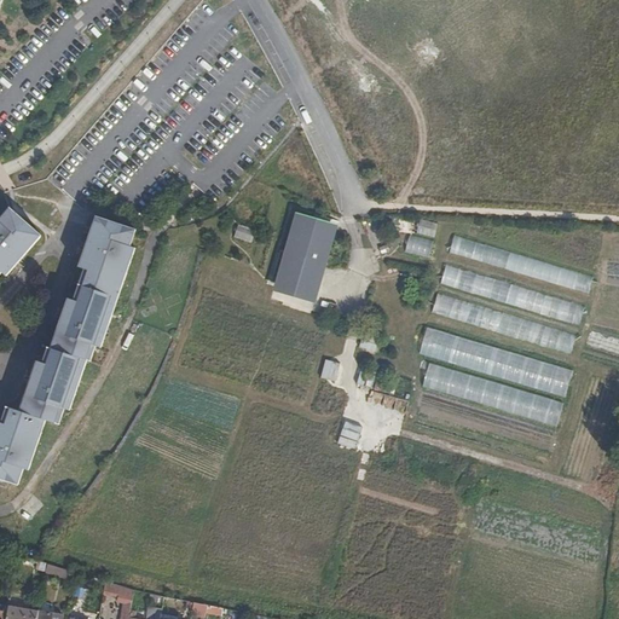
[(6,276),(41,236),(10,209),(0,220),(0,275),(3,272),(6,276)]
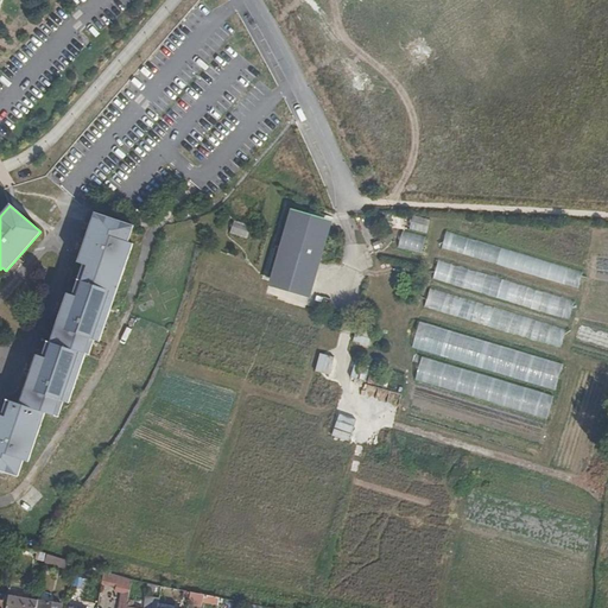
[(334,221),(291,209),(268,285),(311,298),(334,221)]
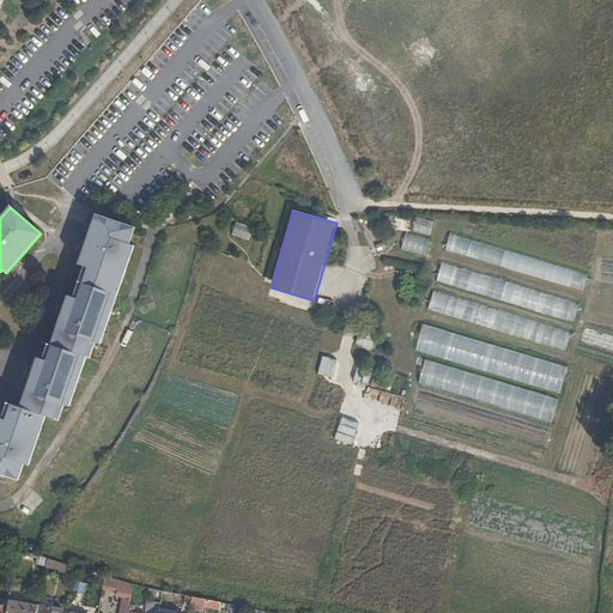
[(129,244),(135,229),(96,216),(79,265),(84,267),(74,297),(68,296),(52,345),(48,344),(42,359),(37,358),(20,407),(6,402),(1,418),(0,418),(0,473),(18,480),(24,463),(29,466),(46,417),(59,420),(65,406),(70,406),(86,357),(90,358),(96,344),(101,345),(134,246),(129,244)]
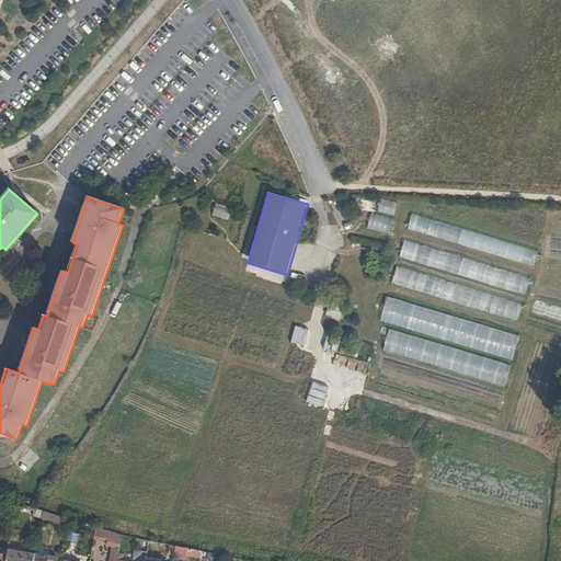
[(393,215),(397,203),(379,198),(376,210),(393,215)]
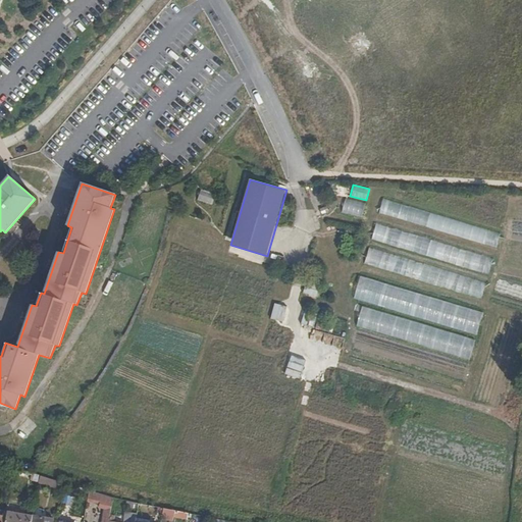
[(199,189),(196,200),(211,204),(214,193),(199,189)]
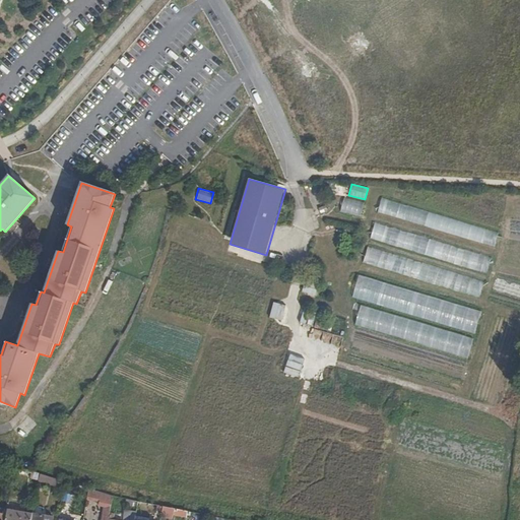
[(339,211),(360,216),(364,202),(342,197),(339,211)]
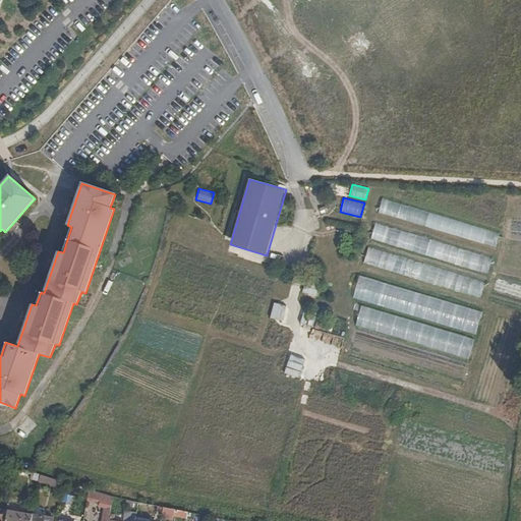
[(498,230),(381,200),(377,214),(495,244),(498,230)]
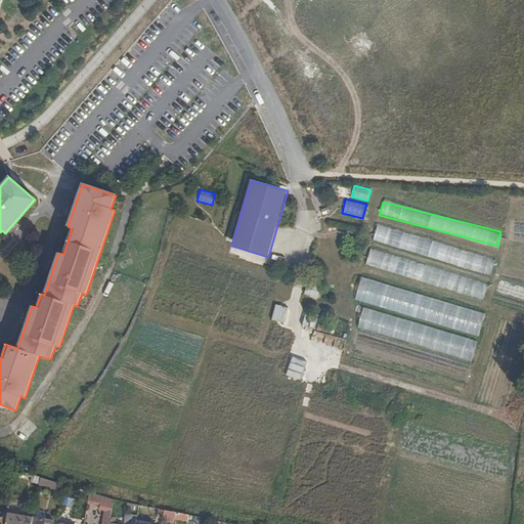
[(375,228),(372,242),(489,272),(493,259),(463,251),(375,228)]
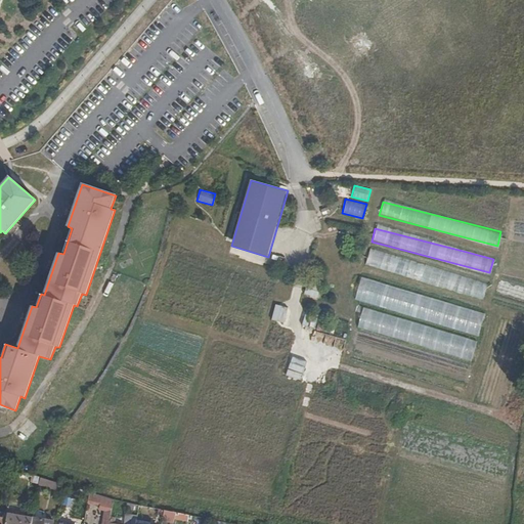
[(369,249),(364,265),(482,299),(486,284),(369,249)]
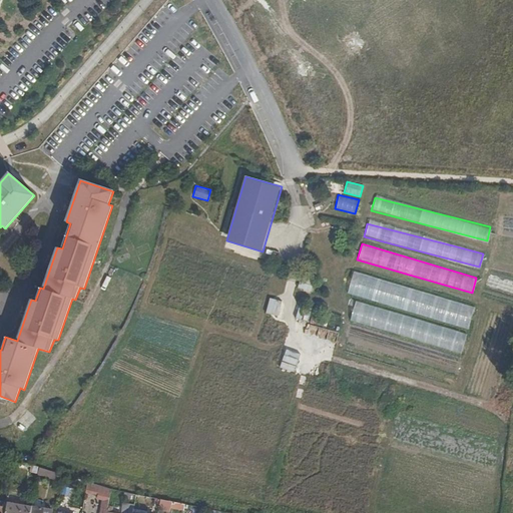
[(352,273),(346,295),(468,328),(474,306),(352,273)]
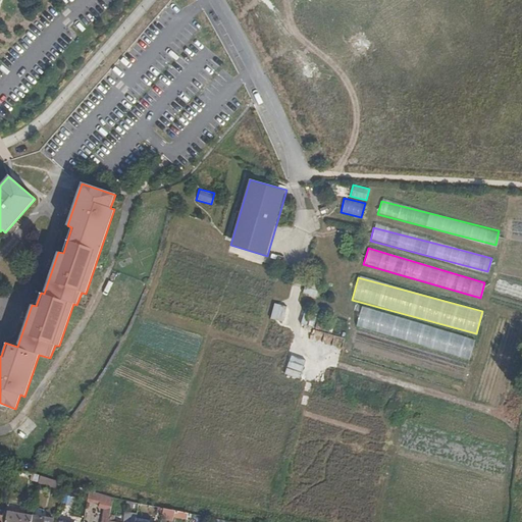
[(303,284),(302,295),(317,296),(318,285),(303,284)]
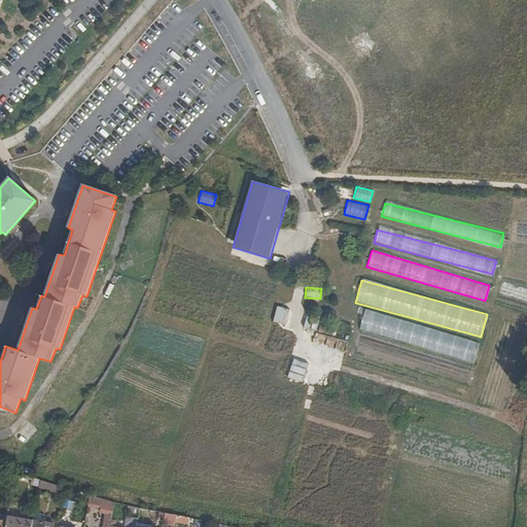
[(285,325),(289,309),(276,306),(272,321),(285,325)]
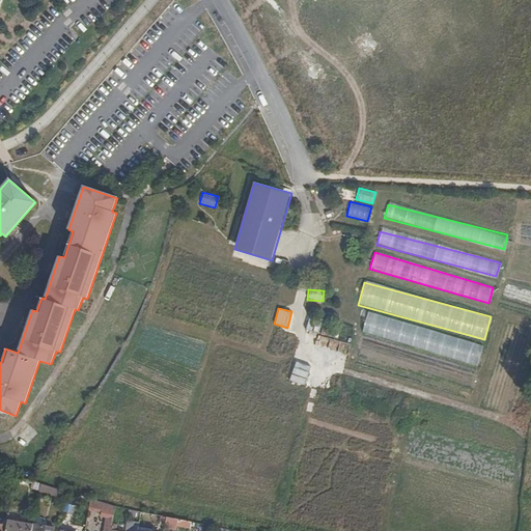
[(360,333),(477,364),(483,343),(365,313),(360,333)]
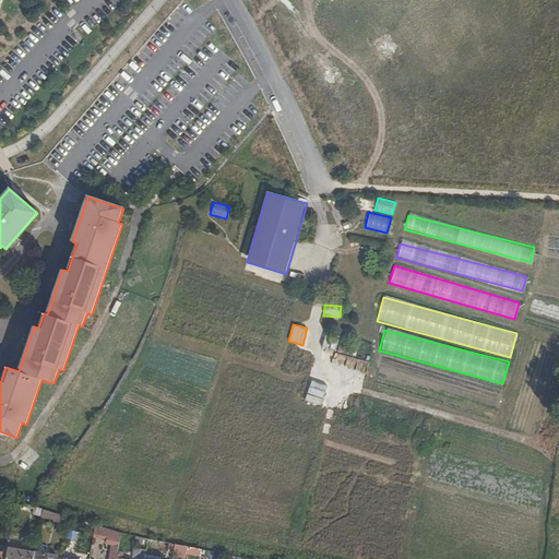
[(321,345),(329,348),(332,340),(323,337),(321,345)]
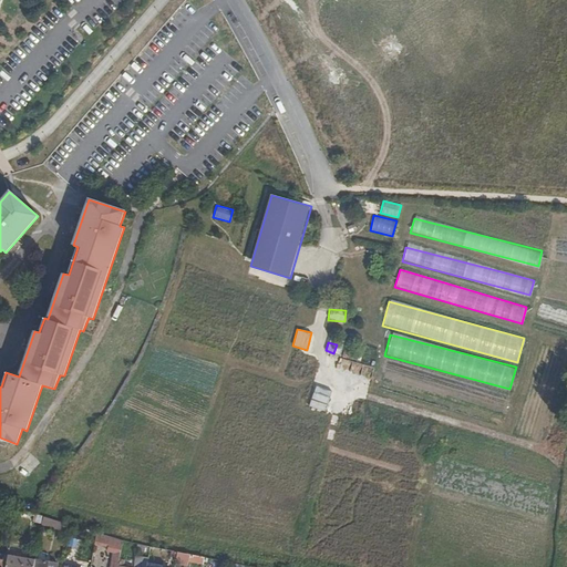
[(307,406),(323,412),(329,398),(312,392),(307,406)]
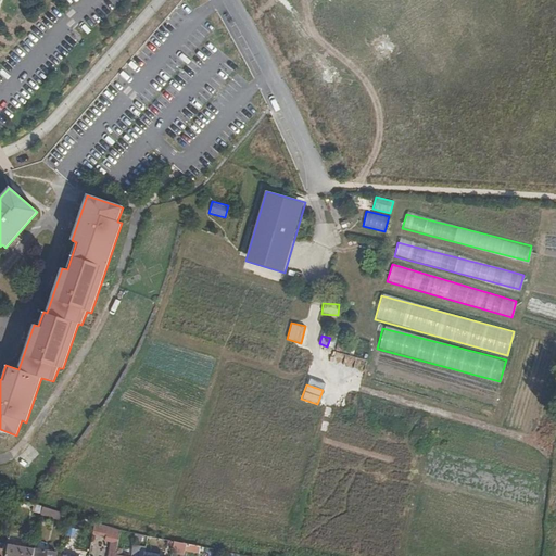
[(116,555),(122,531),(96,522),(93,530),(101,532),(101,536),(108,539),(106,542),(113,543),(110,555),(116,555)]
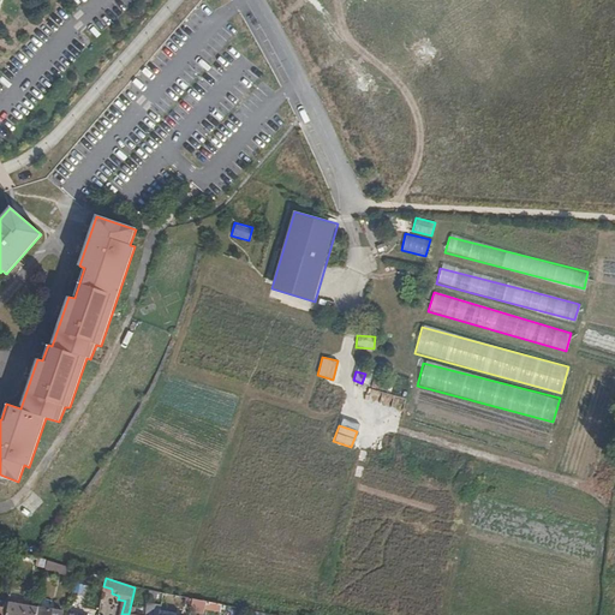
[(206,603),(192,599),(191,611),(203,614),(204,610),(206,603)]
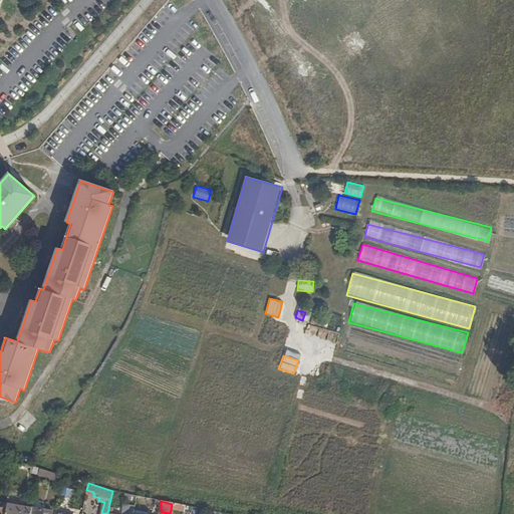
[(133,513),(135,506),(123,504),(121,513),(133,513)]
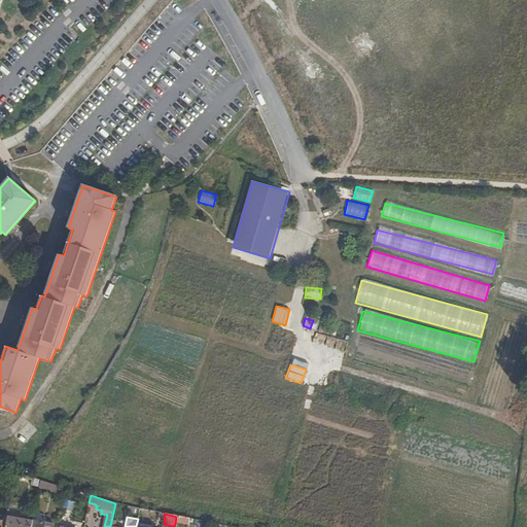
[(190,520),(176,517),(175,523),(189,526),(190,520)]
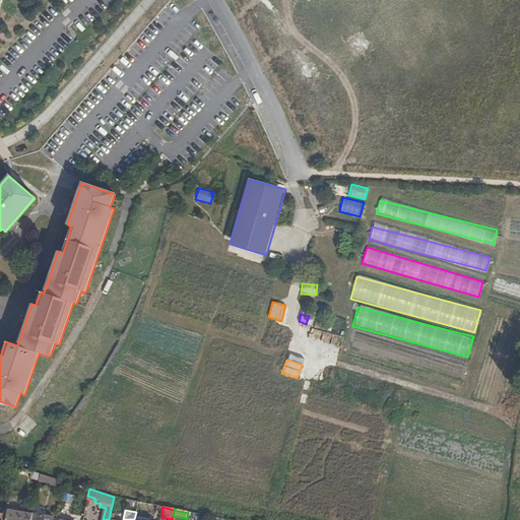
[(30,519),(33,516),(7,511),(5,519),(30,519)]
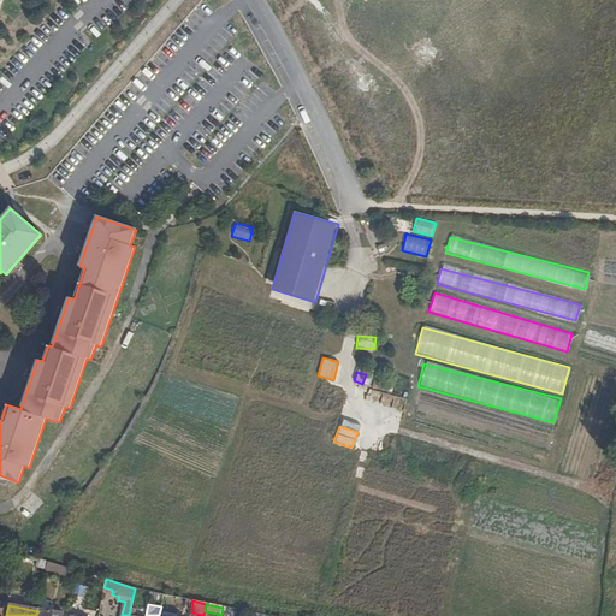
All buildings are outlined.
